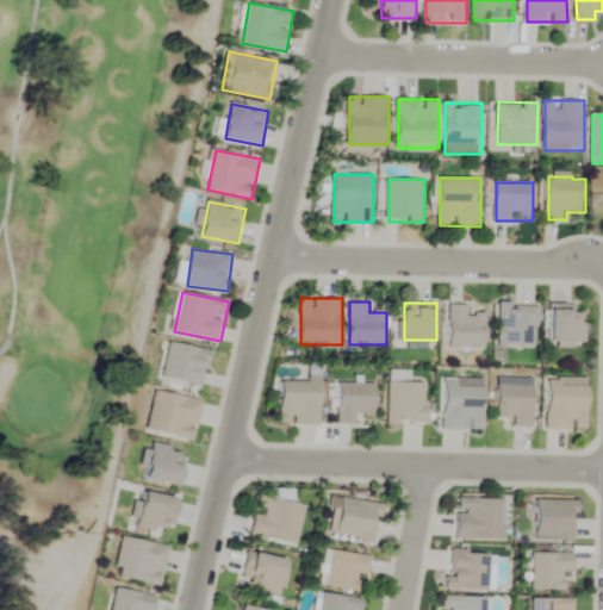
[(488,313),(471,313),(471,304),(452,304),(452,347),(488,347),(488,313)]
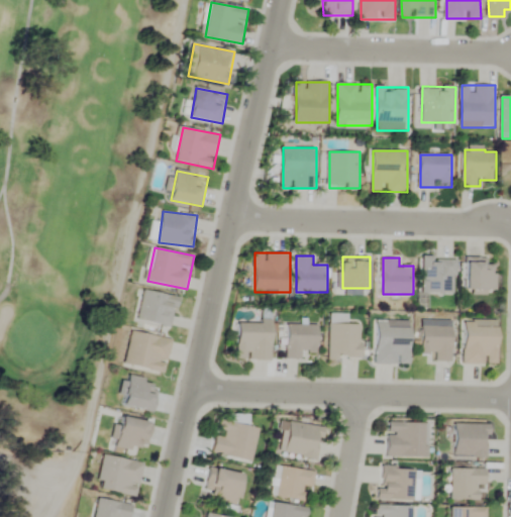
[(457,293),(457,257),(424,257),(424,293),(457,293)]
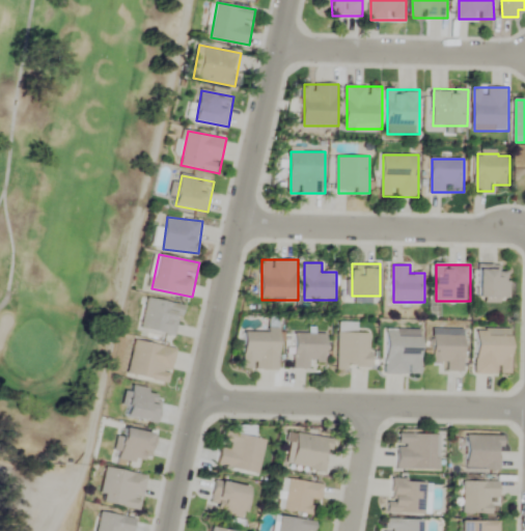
[(512,299),(512,272),(501,272),(501,264),(480,264),(480,299),(512,299)]
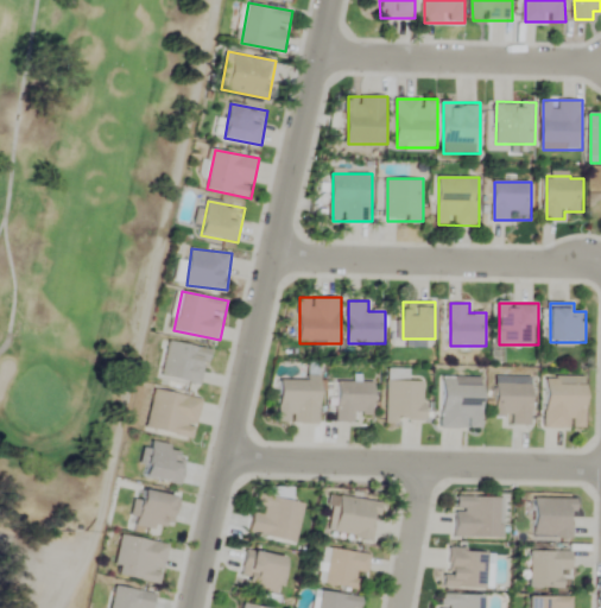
[(212,348),(171,342),(165,377),(206,384),(212,348)]
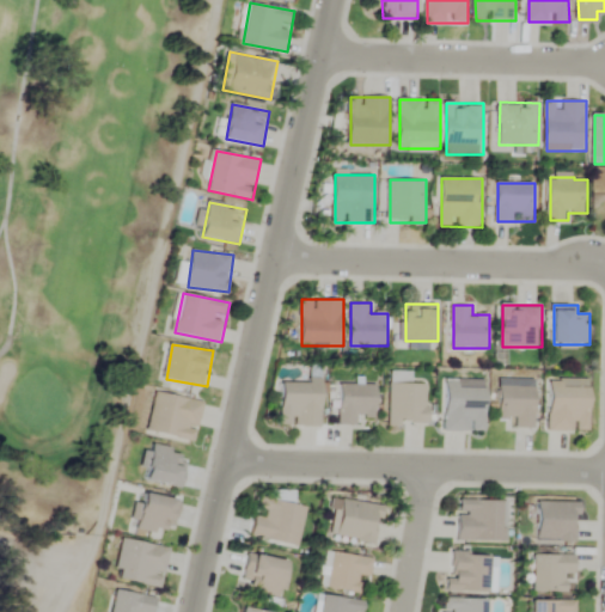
[(431,384),(414,384),(414,372),(392,372),(391,426),(429,427),(431,384)]
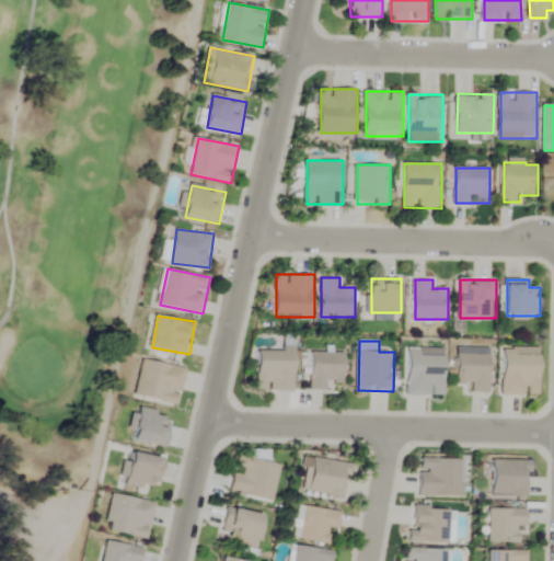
[(447,348),(410,348),(410,396),(447,396),(447,348)]
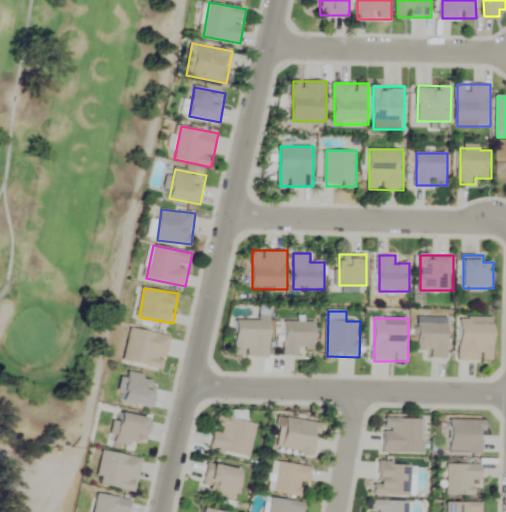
[(433,358),(450,358),(449,318),(419,318),(419,350),(433,350),(433,358)]
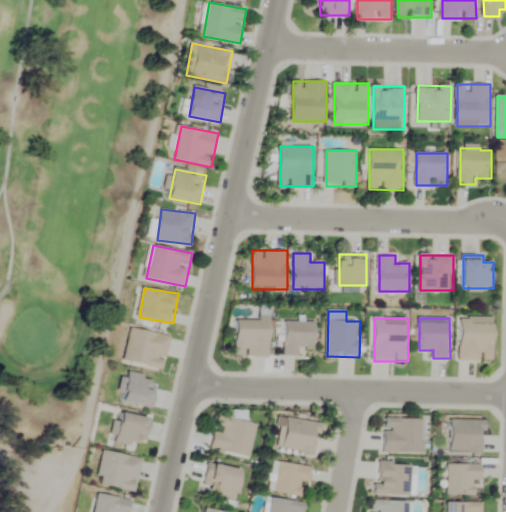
[(495,318),(461,318),(461,361),(495,361),(495,318)]
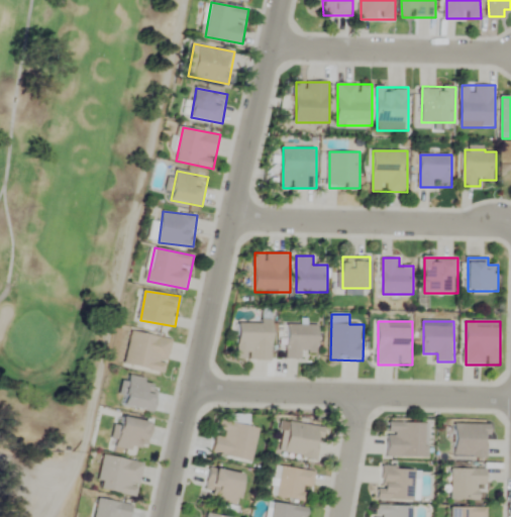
[(274,360),(274,322),(239,322),(239,360),(274,360)]
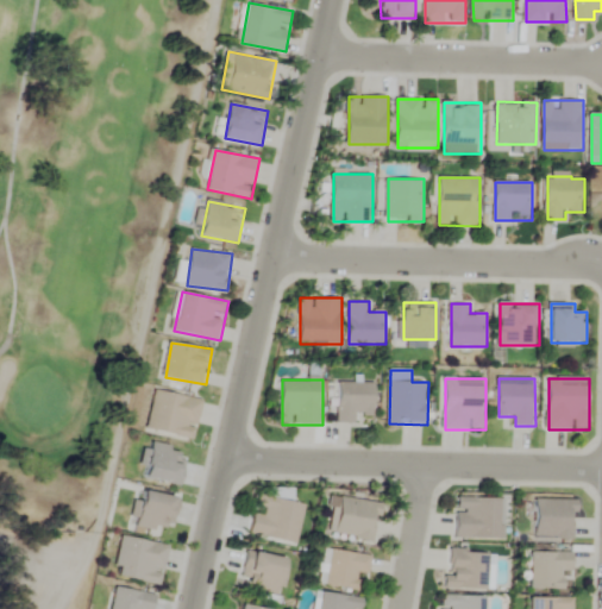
[(376,415),(376,383),(339,383),(339,424),(358,424),(358,415),(376,415)]
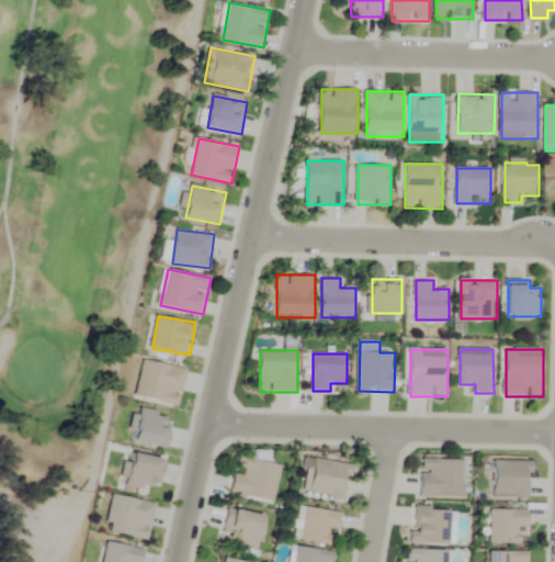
[(189,369),(145,360),(138,396),(181,405),(189,369)]
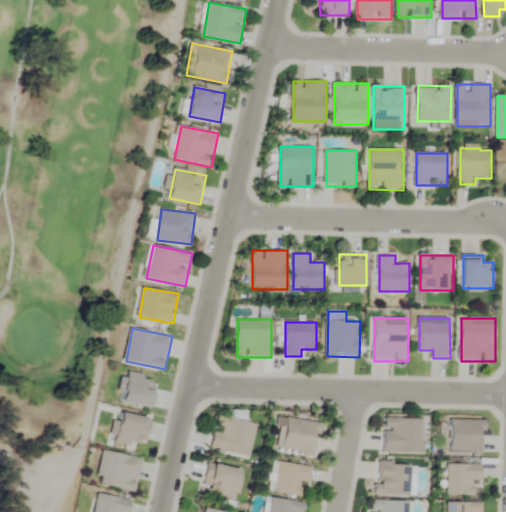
[(160,379),(128,373),(123,402),(155,408),(160,379)]
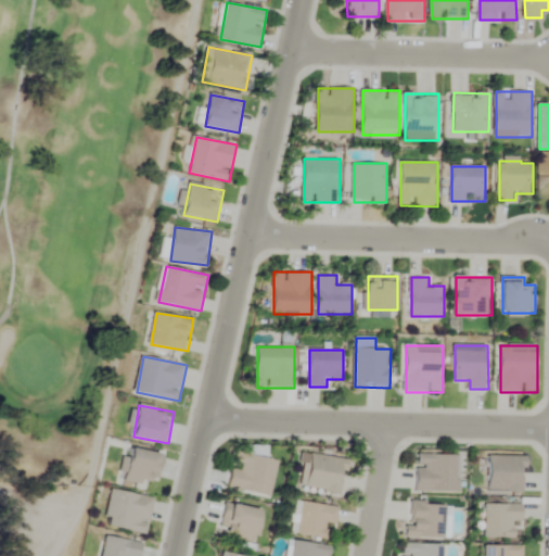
[(125,479),(160,488),(167,456),(132,447),(125,479)]
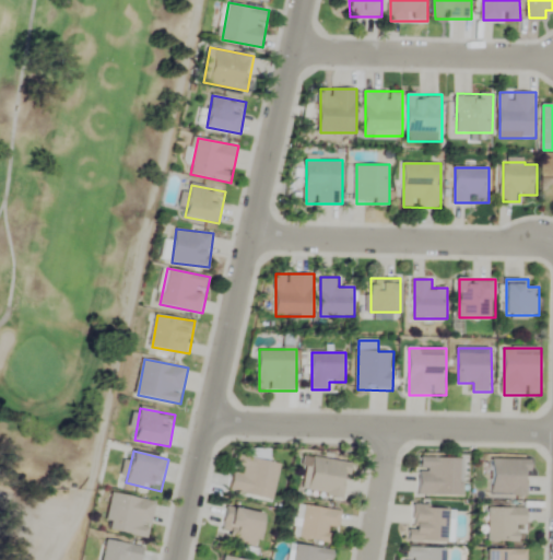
[(282,464),(238,455),(232,491),(275,500),(282,464)]
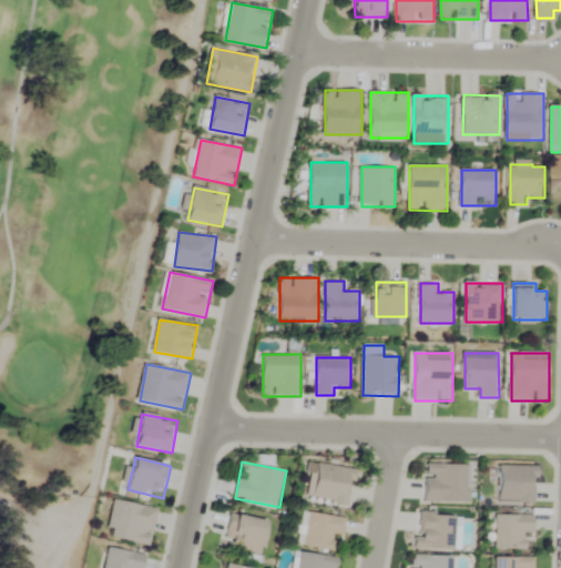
[(358,470),(318,463),(313,499),(352,506),(358,470)]
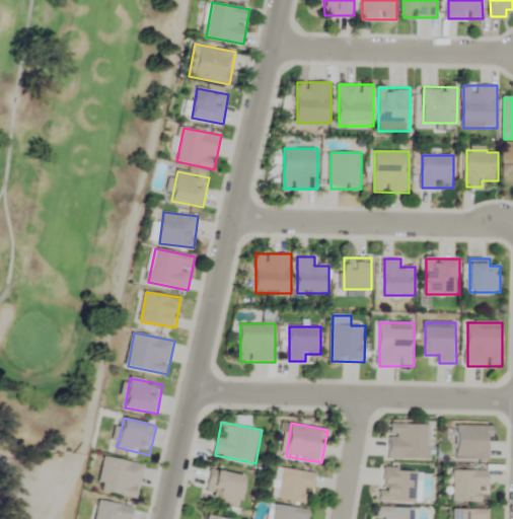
[(391,459),(433,460),(434,425),(391,424),(391,459)]
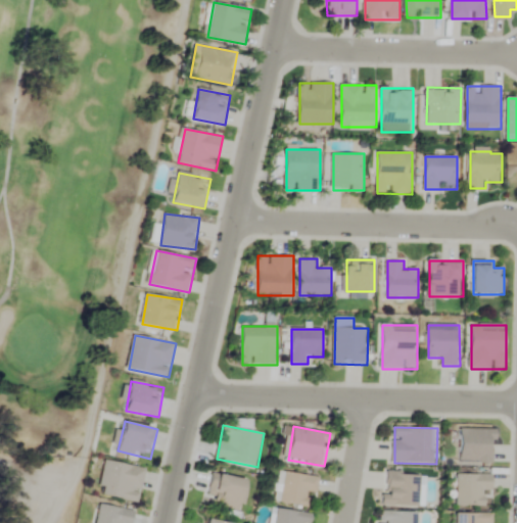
[(462,463),(496,463),(496,429),(462,429),(462,463)]
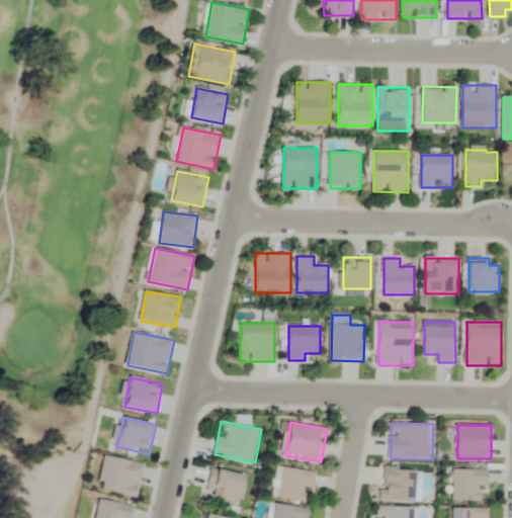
[(139,498),(146,464),(105,456),(99,490),(139,498)]
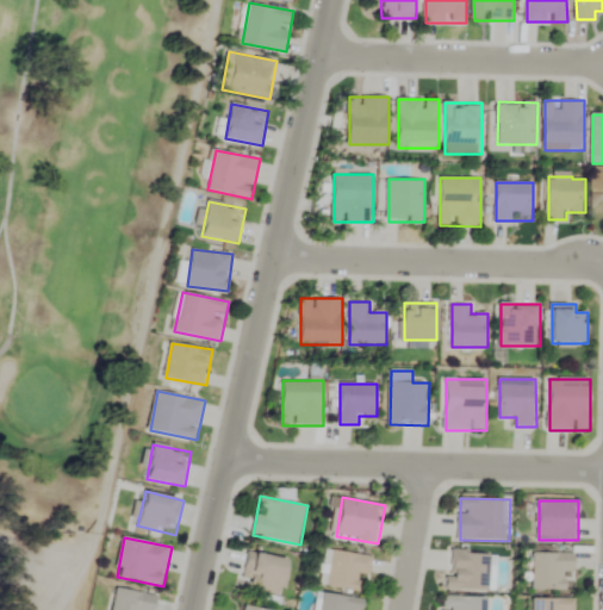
[(293,561),(252,551),(243,586),(285,596),(293,561)]
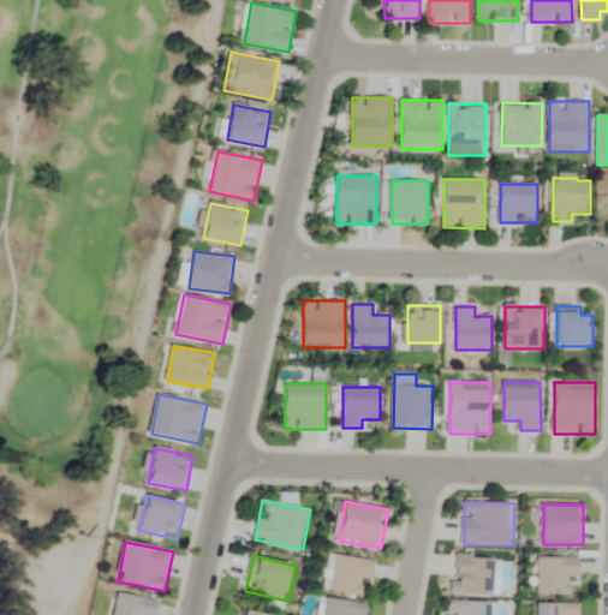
[(367,580),(375,581),(377,561),(335,555),(329,591),(364,597),(367,580)]
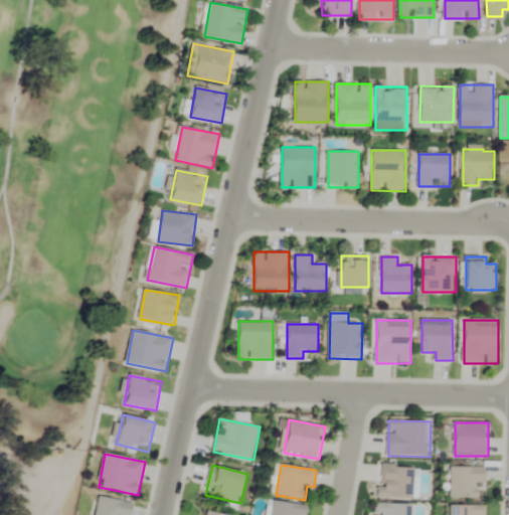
[(416,499),(416,466),(381,466),(381,499),(416,499)]
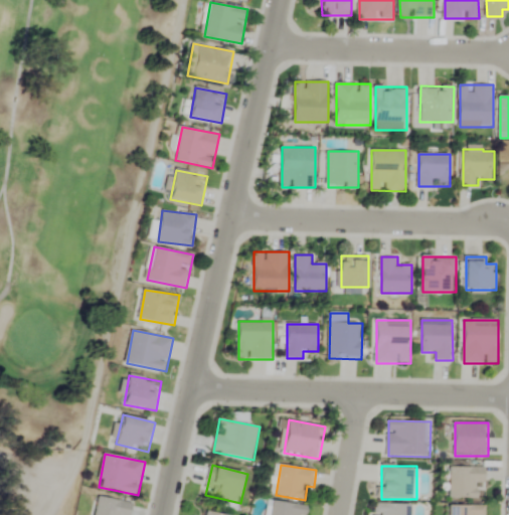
[(486,468),(452,468),(452,499),(480,499),(480,485),(486,485),(486,468)]
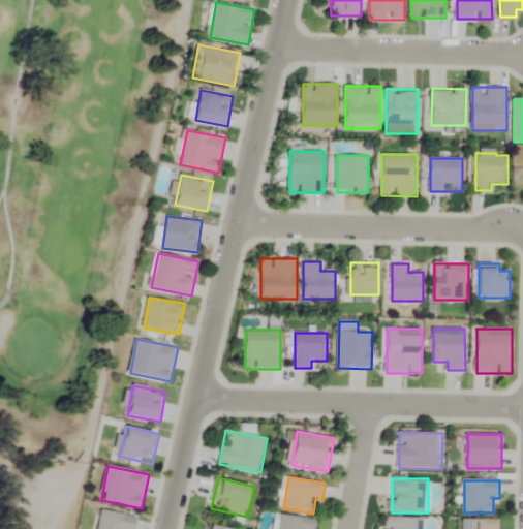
[(134,528),(137,518),(102,510),(98,528),(134,528)]
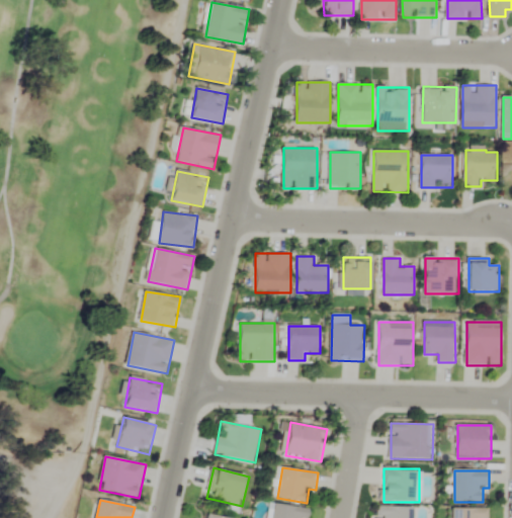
[(310,517),(312,510),(271,503),(268,517),(310,517)]
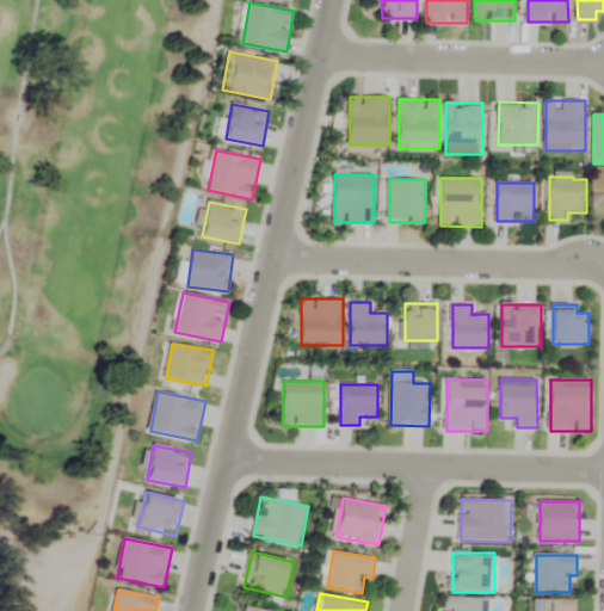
[(491,610),(491,598),(445,598),(445,610),(491,610)]
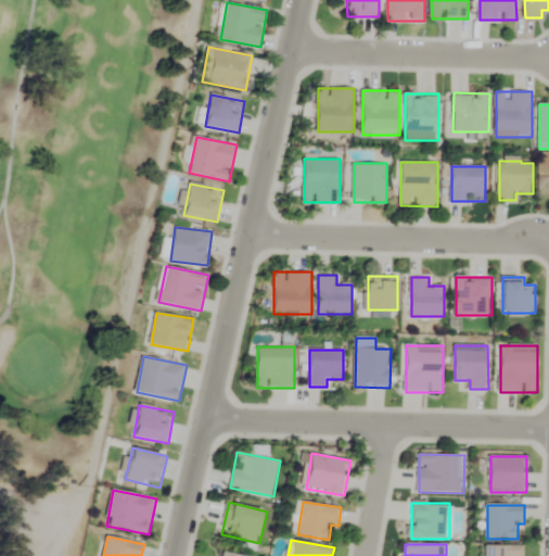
[(524,555),(525,546),(483,545),(483,555),(524,555)]
